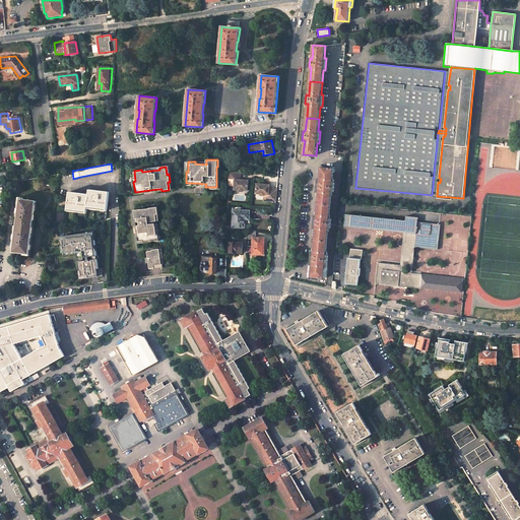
[(333,169),(321,168),(320,180),(318,179),(317,192),(319,192),(318,204),(330,205),(331,191),(334,191),(335,183),(332,182),(333,169)]
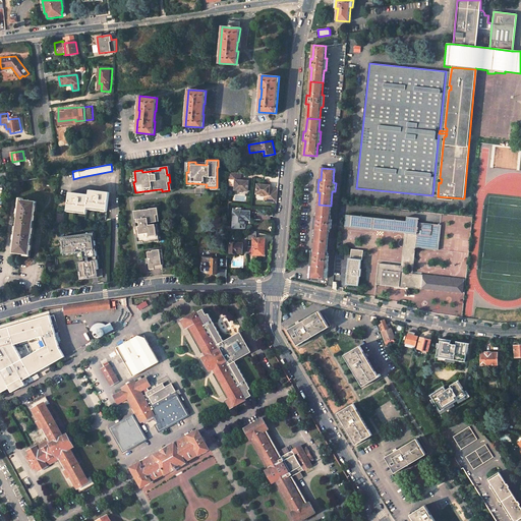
[(234,190),(238,190),(238,191),(244,192),(244,190),(248,190),(249,181),(240,180),(241,179),(241,173),(229,173),(229,185),(234,186),(234,190)]
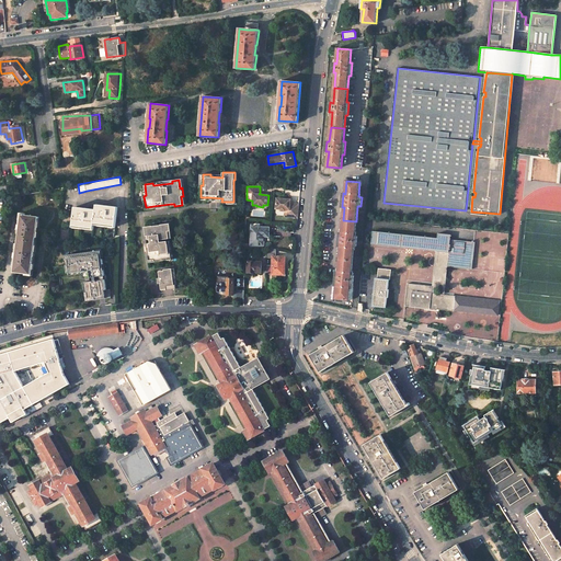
[(290,199),(276,198),(275,209),(279,209),(279,210),(285,212),(289,212),(288,217),(298,218),(299,207),(290,206),(290,203),(290,199)]
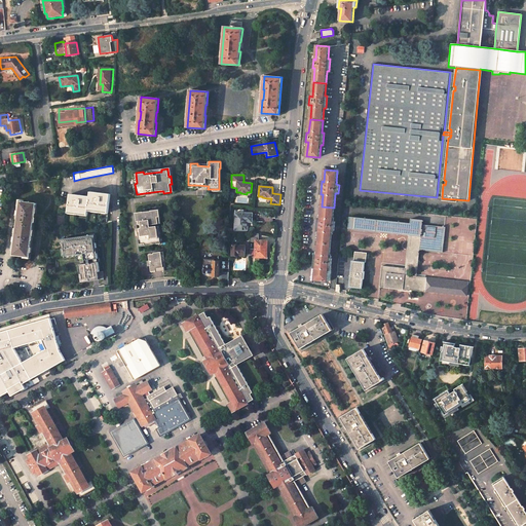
[(110,194),(90,191),(90,196),(88,211),(108,213),(110,194)]
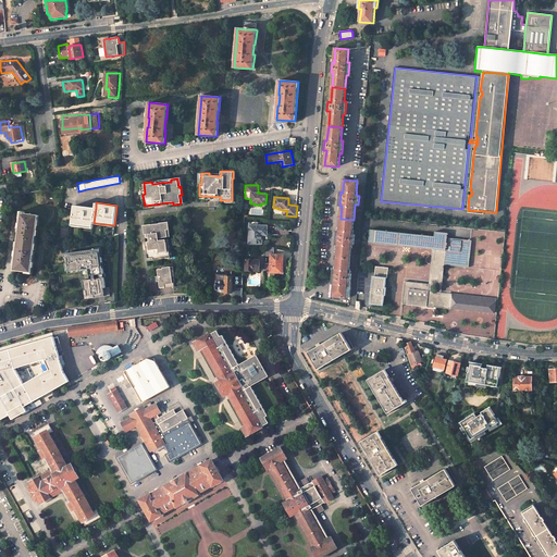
[(96,208),(75,206),(72,225),(93,229),(94,223),(96,208)]
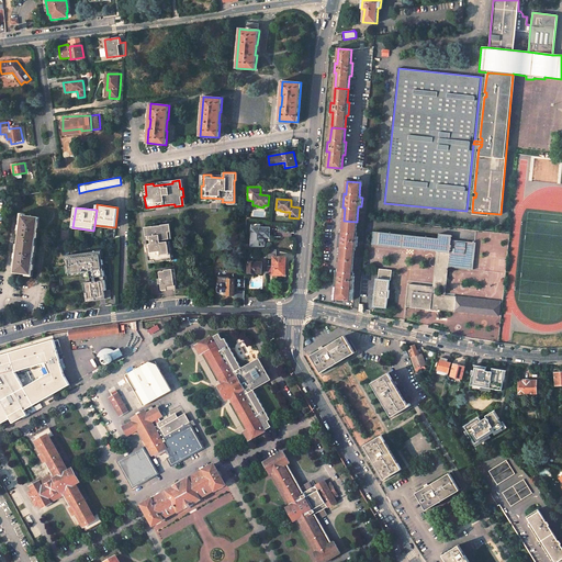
[(38,217),(23,215),(22,221),(21,225),(20,225),(19,229),(21,229),(20,239),(35,242),(38,217)]
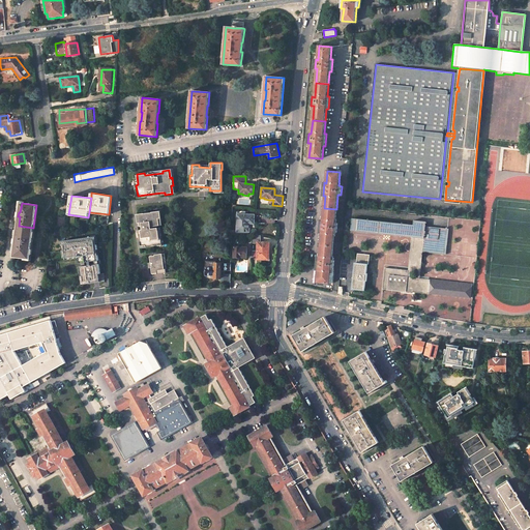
[(336,209),(324,208),(323,219),(321,219),(320,233),(322,233),(321,245),(333,246),(334,232),(337,232),(337,223),(335,223),(336,209)]
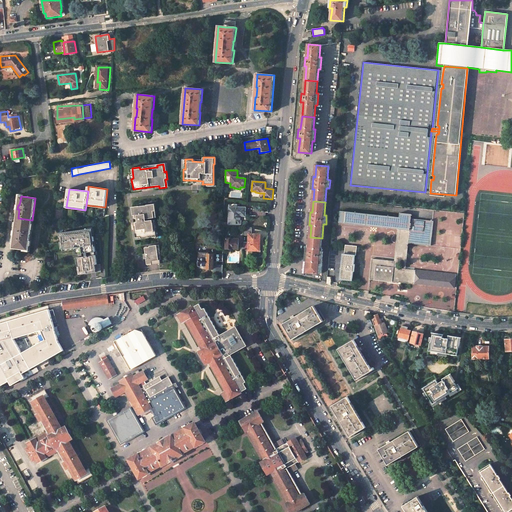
[(156,231),(155,220),(146,221),(146,219),(154,218),(153,211),(156,211),(155,204),(147,205),(147,206),(139,207),(139,206),(132,207),(134,215),(132,216),(132,220),(136,219),(136,222),(135,223),(135,226),(136,230),(135,230),(136,237),(141,236),(142,239),(156,237),(155,231),(156,231)]
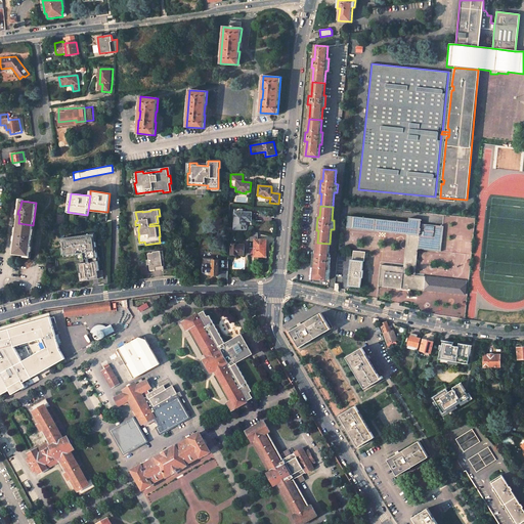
[(251,213),(235,212),(234,228),(247,228),(247,220),(251,221),(251,213)]
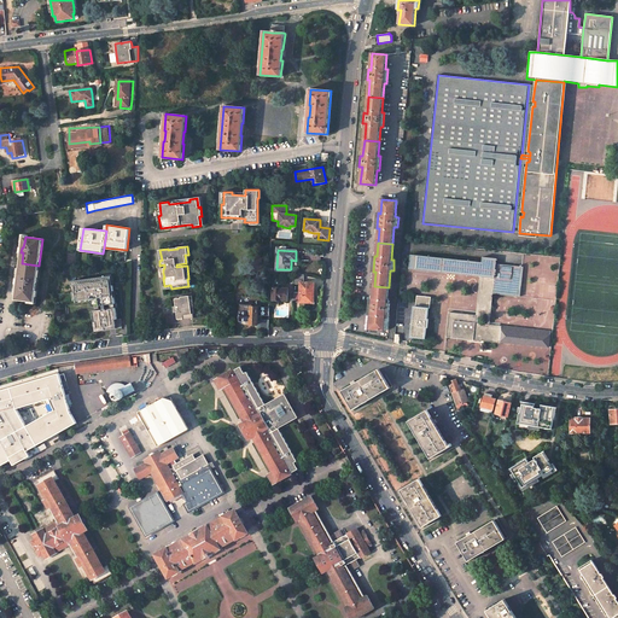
[(482,262),(410,255),(409,268),(481,277),(495,278),(496,263),(496,258),(483,257),(482,262)]
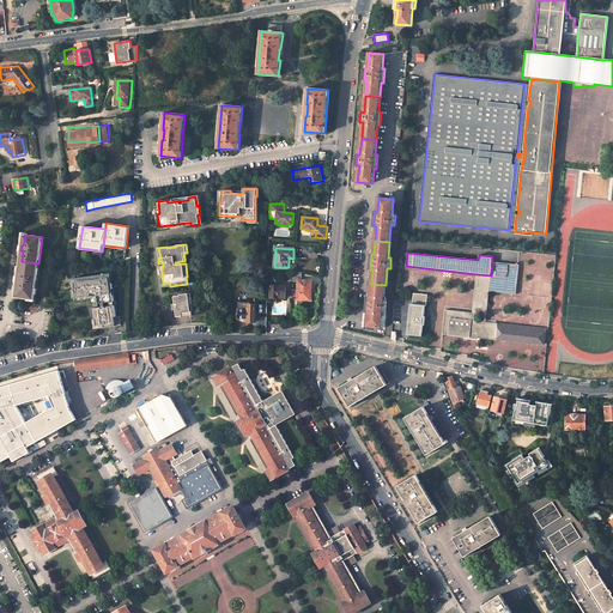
[(38,263),(22,261),(19,277),(17,275),(17,281),(18,281),(17,297),(34,299),(38,263)]
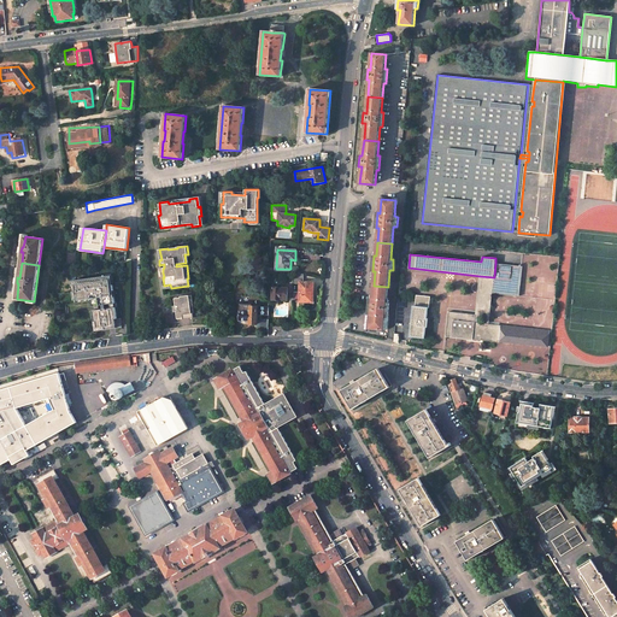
[(522,266),(495,263),(494,277),(492,293),(497,294),(519,297),(522,266)]
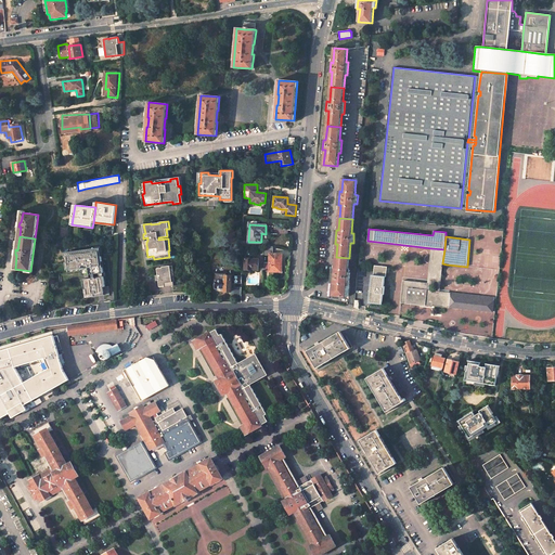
[(100,257),(99,248),(64,253),(65,257),(67,257),(67,260),(65,261),(66,267),(71,267),(72,272),(81,270),(82,275),(91,274),(92,278),(84,279),(86,297),(110,294),(108,286),(105,286),(104,276),(100,278),(99,273),(104,273),(103,268),(101,268),(100,262),(102,262),(102,257),(100,257)]
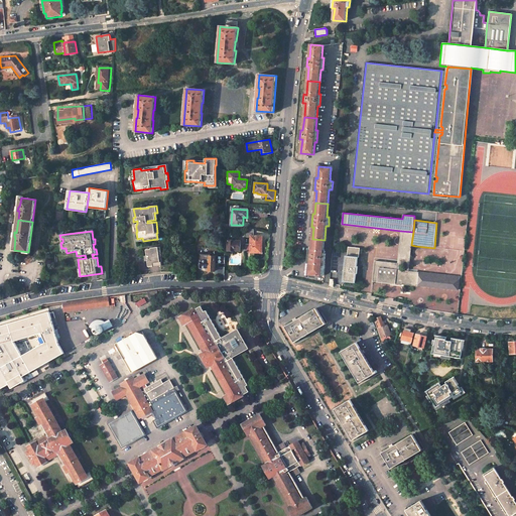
[(413,232),(401,231),(398,261),(398,263),(397,270),(400,270),(401,264),(406,264),(405,270),(409,271),(409,264),(410,258),(411,245),(413,232)]
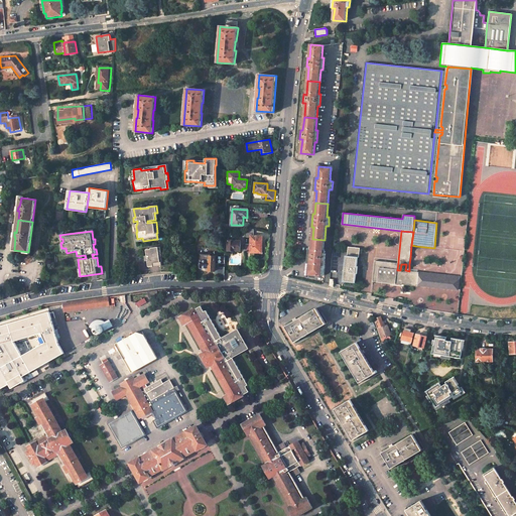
[(254,236),(251,236),(251,237),(251,245),(251,252),(261,252),(261,245),(262,245),(262,236),(254,236)]
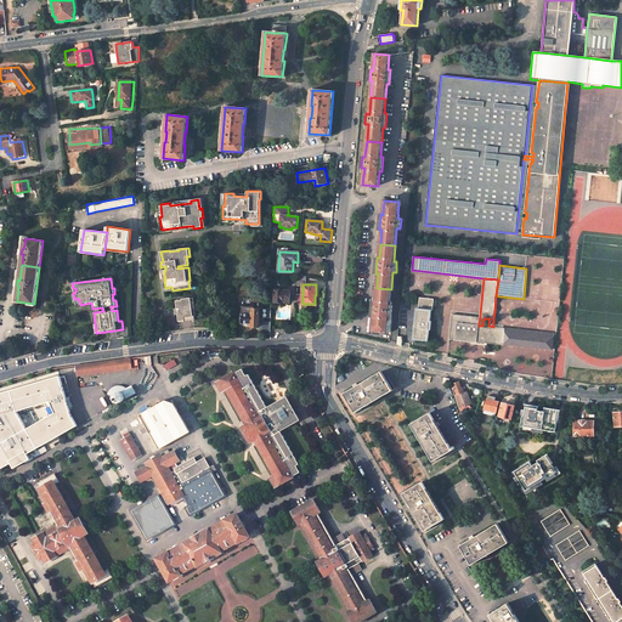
[(559,286),(548,284),(546,300),(544,300),(541,326),(554,327),(554,324),(559,286)]
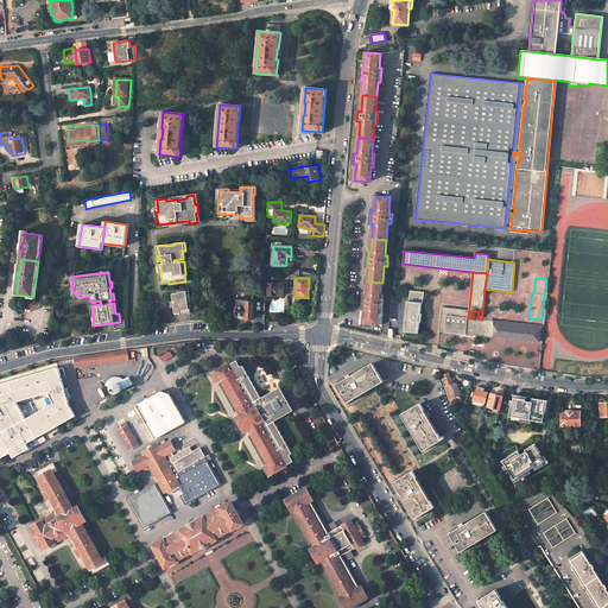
[(382,283),(368,282),(367,295),(365,295),(363,310),(365,310),(363,324),(379,325),(380,309),(382,309),(384,298),(381,298),(382,283)]
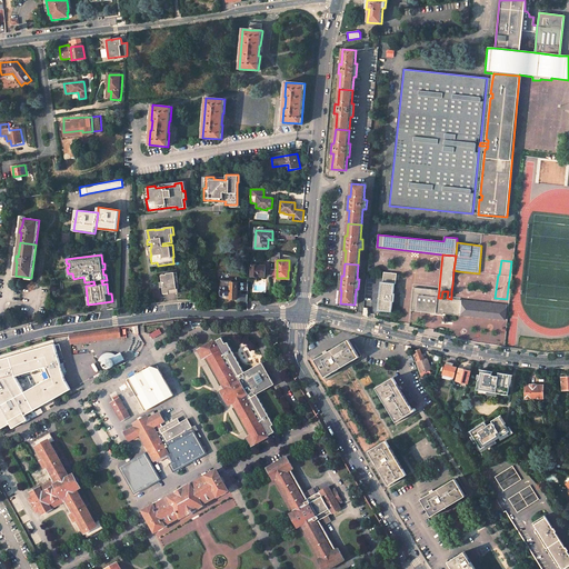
[(266,266),(251,265),(251,276),(259,277),(259,276),(266,277),(266,266)]
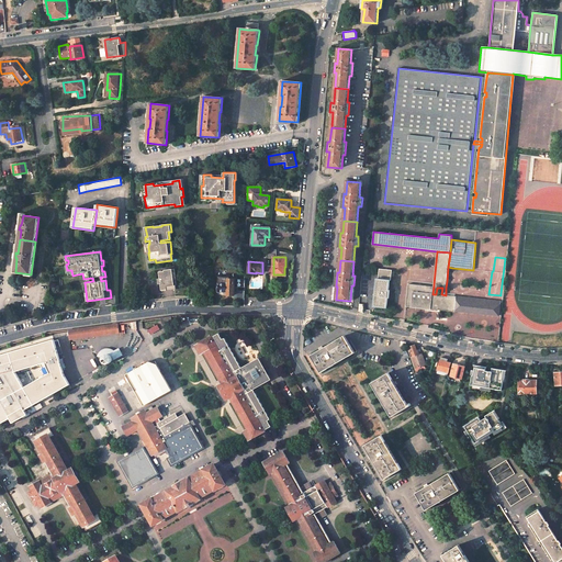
[(177,290),(173,269),(164,270),(165,271),(158,272),(159,279),(161,279),(163,282),(160,282),(160,284),(161,291),(175,289),(175,290),(177,290)]
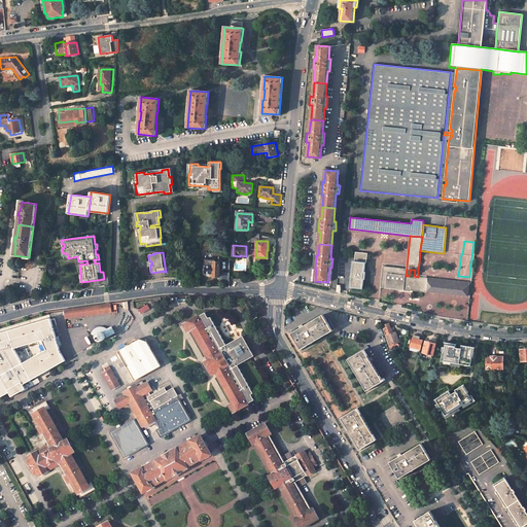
[(367,253),(355,252),(354,261),(353,261),(350,287),(362,289),(363,280),(364,280),(365,272),(364,272),(365,262),(366,262),(367,253)]
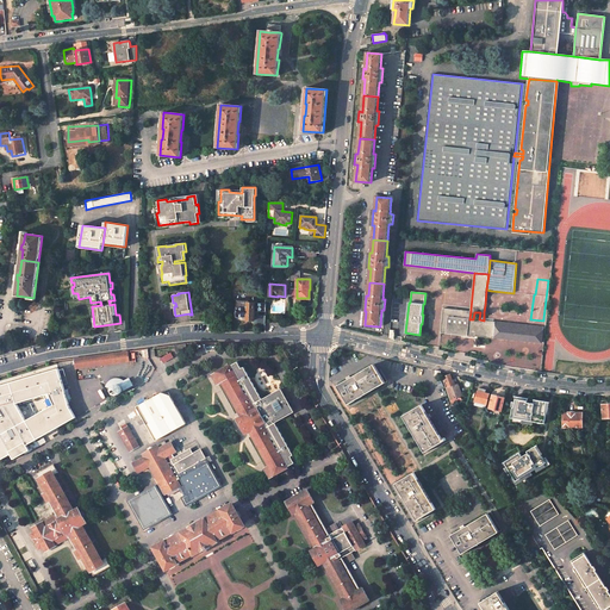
[(249,300),(237,300),(237,316),(247,317),(247,319),(254,319),(255,319),(255,315),(255,311),(255,304),(255,303),(248,303),(249,300)]
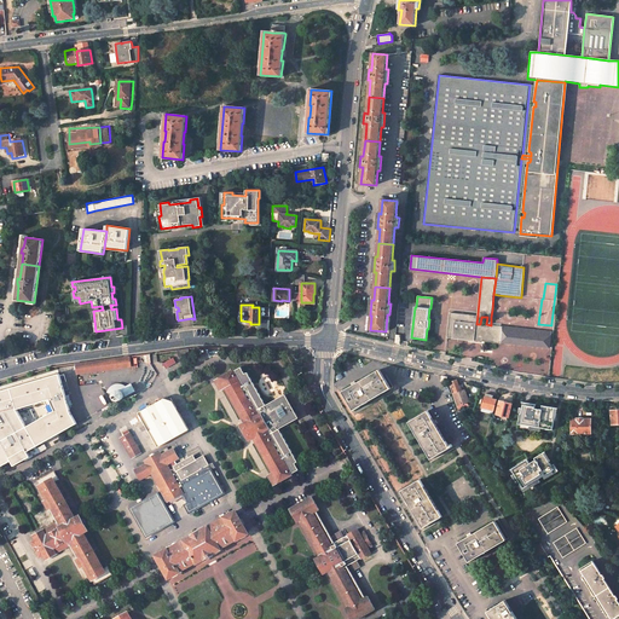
[(478,316),(450,313),(447,337),(501,343),(501,342),(503,327),(491,325),(486,324),(480,324),(476,324),(478,316)]
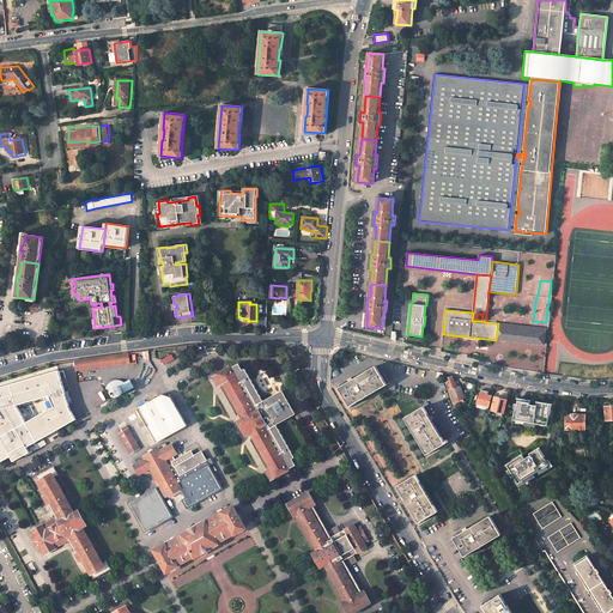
[(267,317),(256,316),(256,321),(255,321),(255,325),(258,327),(266,327),(266,325),(267,317)]
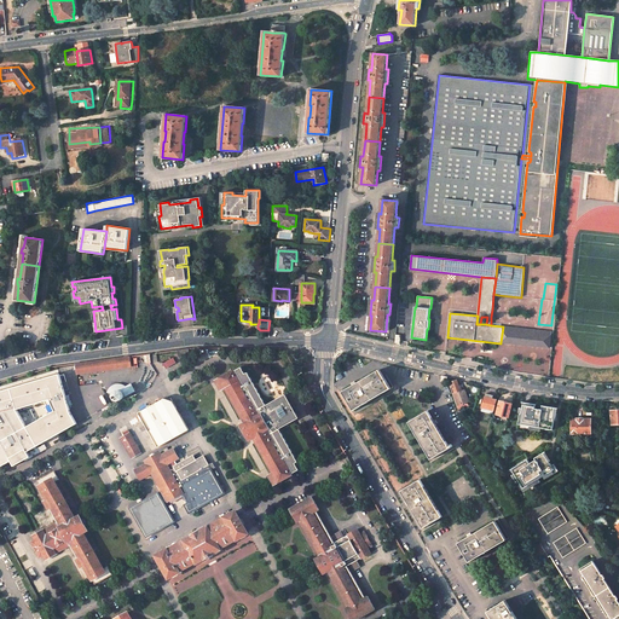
[(551,331),(503,327),(501,342),(549,347),(550,336),(551,331)]
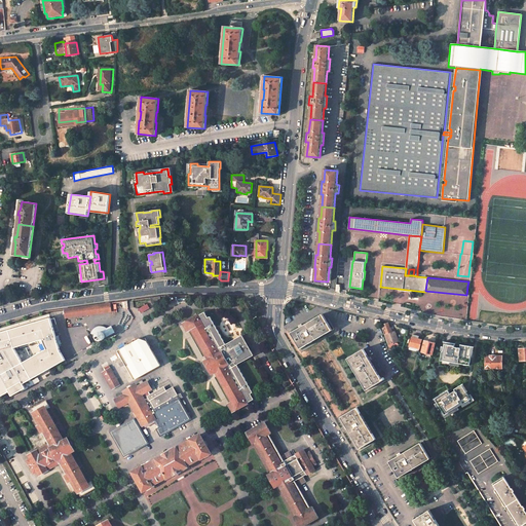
[(110,303),(65,309),(66,317),(111,311),(110,303)]
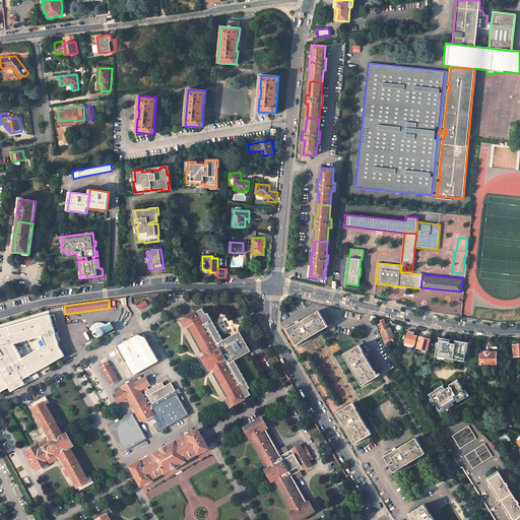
[(145,301),(138,305),(140,309),(147,305),(145,301)]
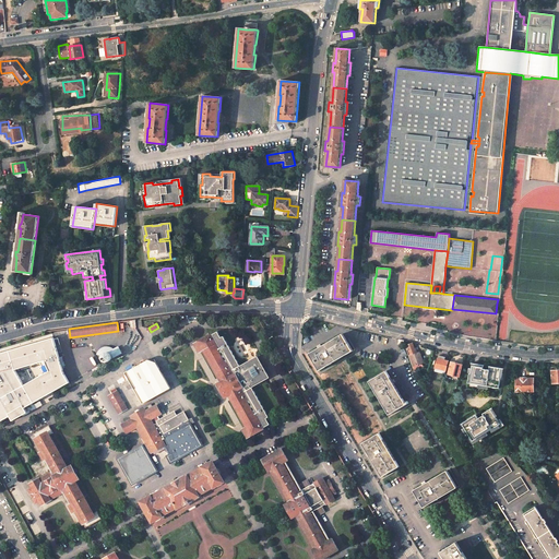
[(217,332),(195,344),(200,351),(204,348),(223,382),(218,384),(225,396),(229,394),(248,427),(244,429),(248,437),(270,425),(266,418),(269,417),(252,388),(270,377),(258,356),(240,366),(224,336),(221,337),(217,332)]
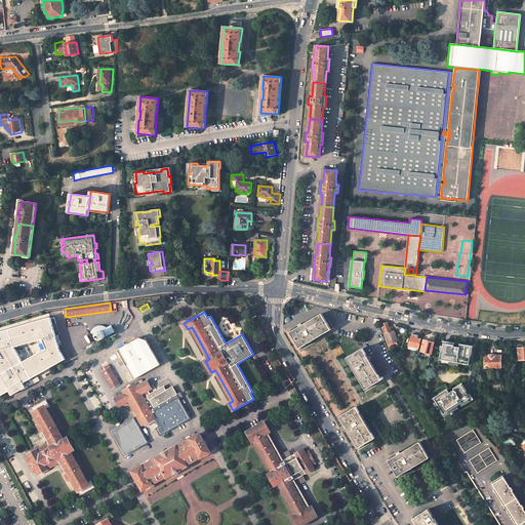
[(322,314),(290,332),(299,348),(331,329),(322,314)]
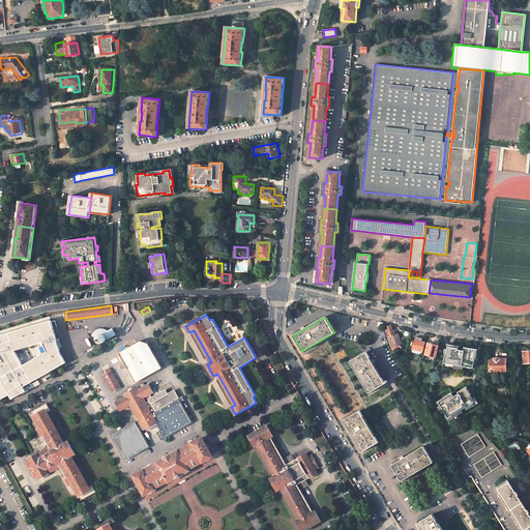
[(62,356),(52,321),(0,335),(0,401),(66,363),(62,356)]
